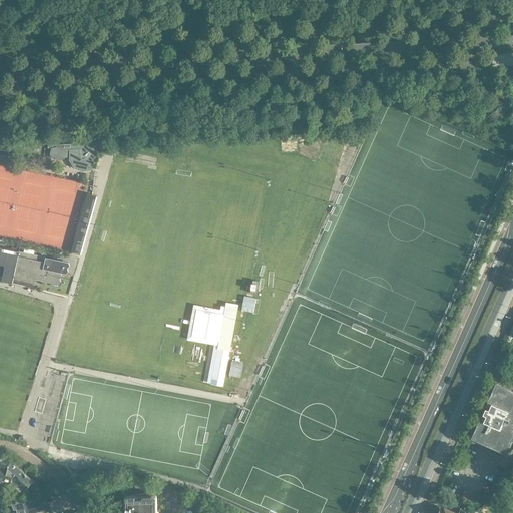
[(85,143),(48,145),(48,148),(52,149),(51,154),(54,158),(60,159),(65,157),(70,158),(70,160),(75,167),(83,170),(91,167),(89,164),(97,154),(91,146),(85,143)]
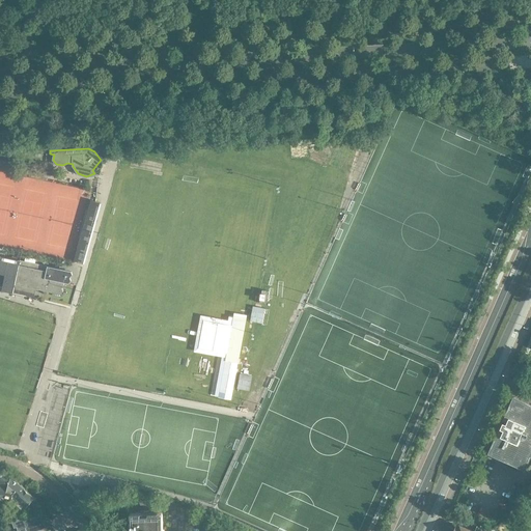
[(26,269),(24,286),(28,287),(27,296),(63,312),(65,316),(75,317),(67,335),(67,338),(68,342),(68,344),(72,347),(96,357),(134,202),(129,200),(128,205),(104,211),(103,211),(100,215),(98,220),(80,272),(32,262),(28,270),(26,269)]
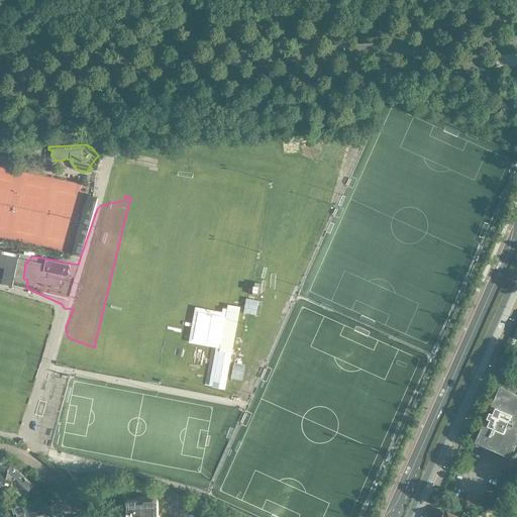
[(18,253),(0,248),(0,278),(3,279),(4,275),(14,277),(18,253)]
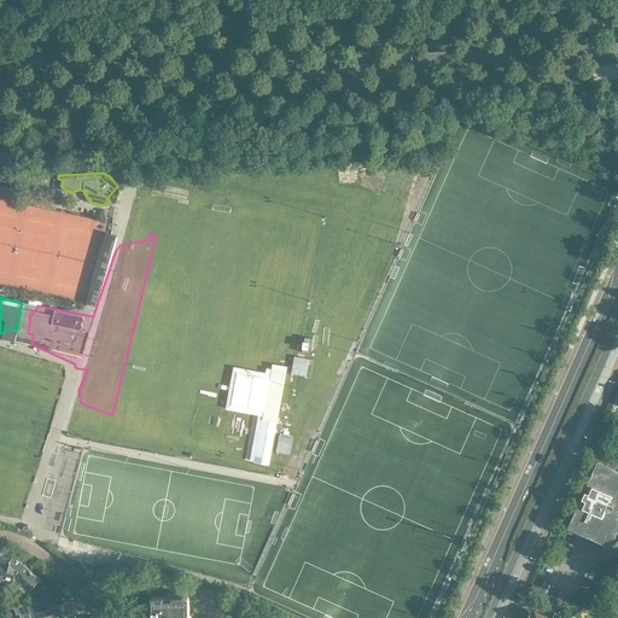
[(581,501),(569,526),(611,544),(617,526),(617,470),(598,461),(587,487),(590,488),(589,491),(586,490),(582,497),(586,499),(584,502),(581,501)]
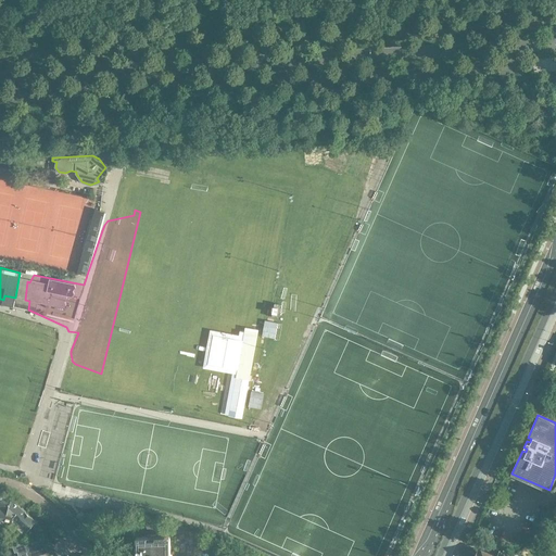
[(0,519),(5,521),(10,504),(14,501),(11,498),(0,494),(0,519)]
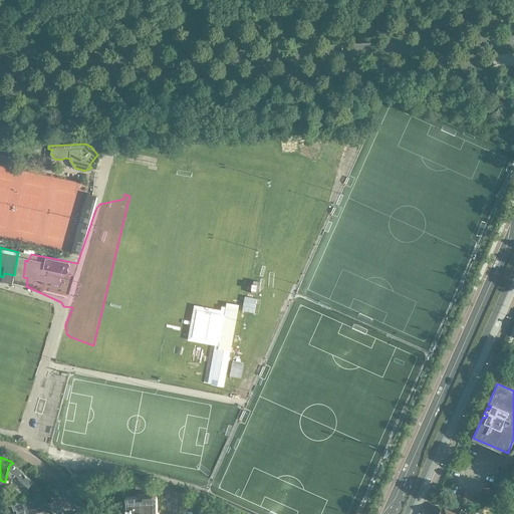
[(9,466),(5,482),(11,484),(14,486),(14,487),(22,494),(25,491),(33,482),(13,463),(9,466)]
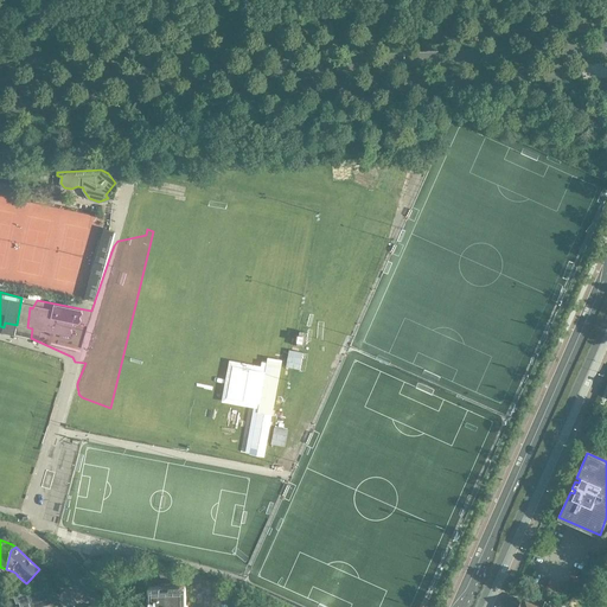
[(43,580),(45,582),(49,588),(53,587),(55,587),(48,576),(43,580)]
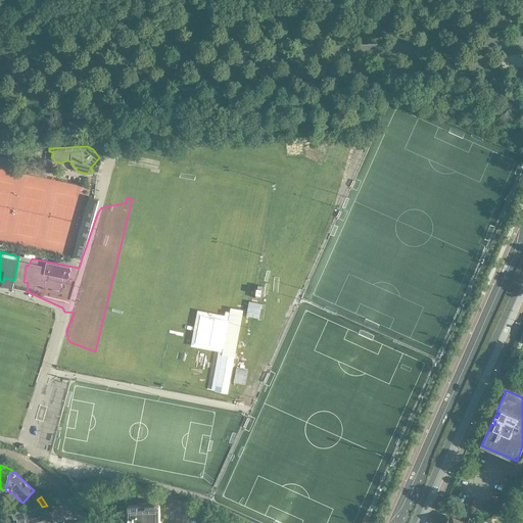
[(157,522),(157,506),(134,507),(134,513),(132,513),(132,522),(157,522)]
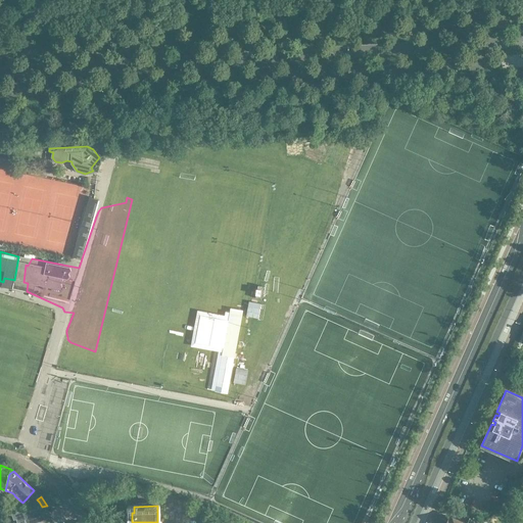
[(45,507),(40,508),(44,520),(49,518),(45,507)]
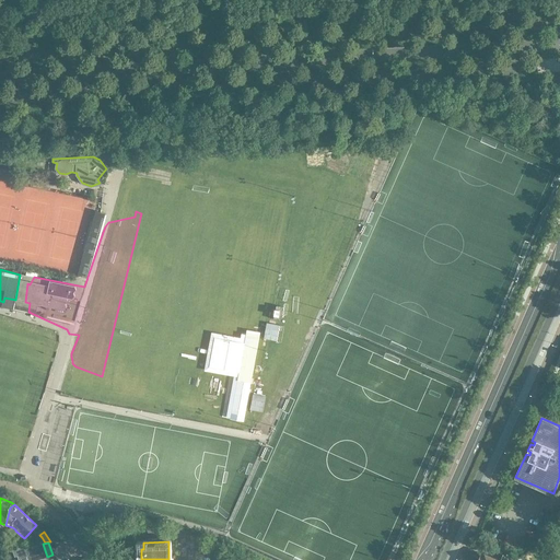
[(47,557),(43,544),(36,545),(42,559),(47,557)]
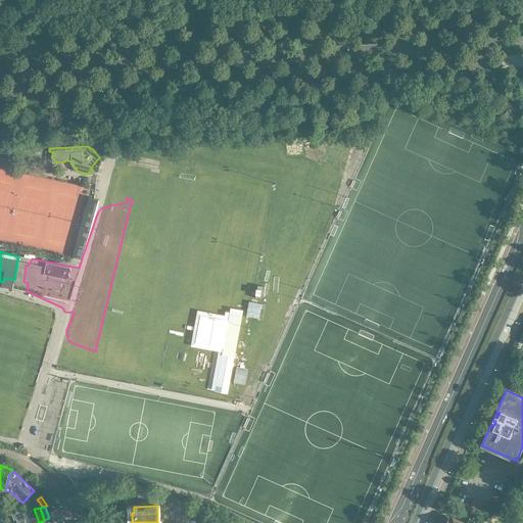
[(35,522),(39,522),(34,509),(29,510),(34,522),(35,522)]
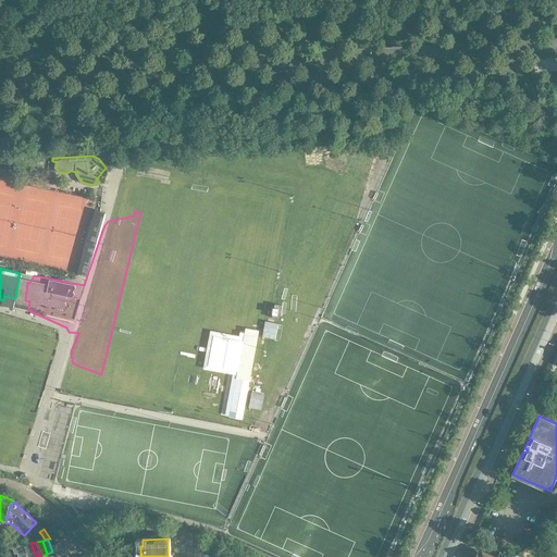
[(31,556),(36,556),(31,543),(25,544),(31,556)]
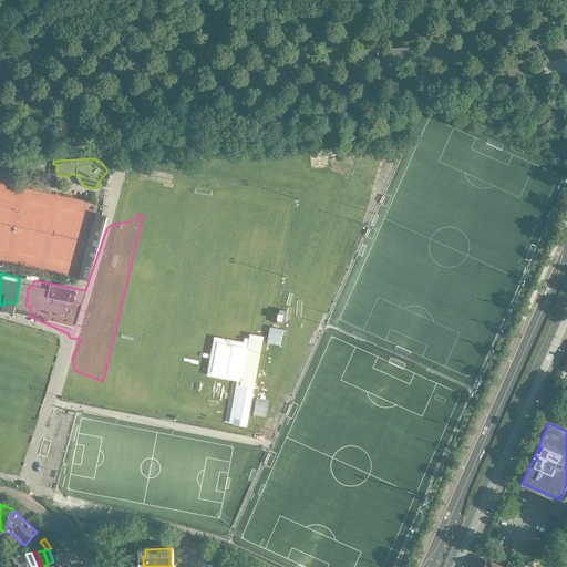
[(31,566),(26,554),(21,554),(26,566),(31,566)]
